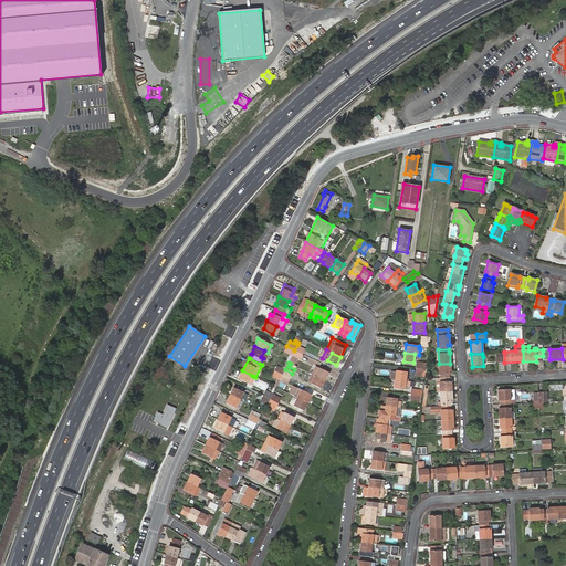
[(450,364),(439,364),(440,378),(450,378),(450,374),(451,374),(450,364)]
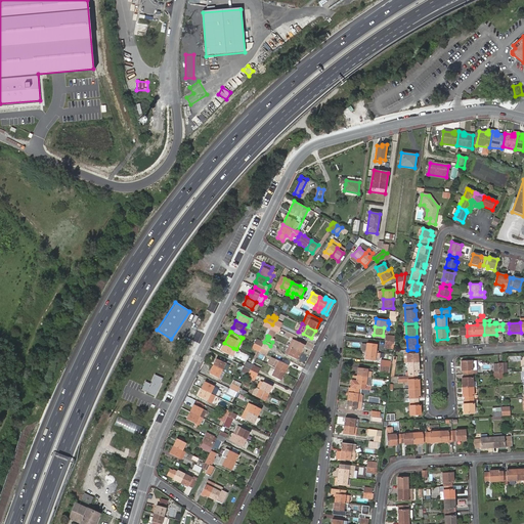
[(292,348),(301,352),(304,345),(296,341),(292,348)]
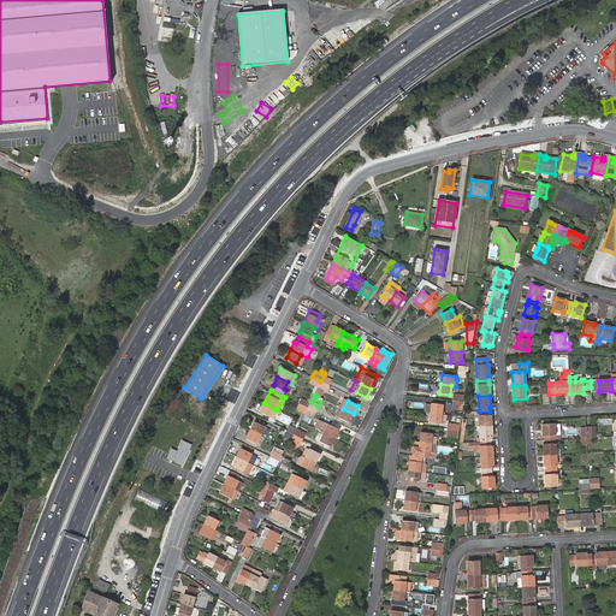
[(274,409),(264,403),(259,412),(271,418),(274,409)]
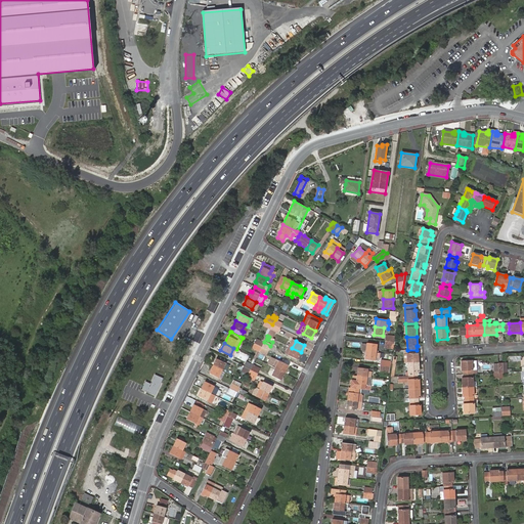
[(254,357),(256,358),(259,352),(262,347),(255,344),(254,343),(252,348),(257,351),(254,357)]
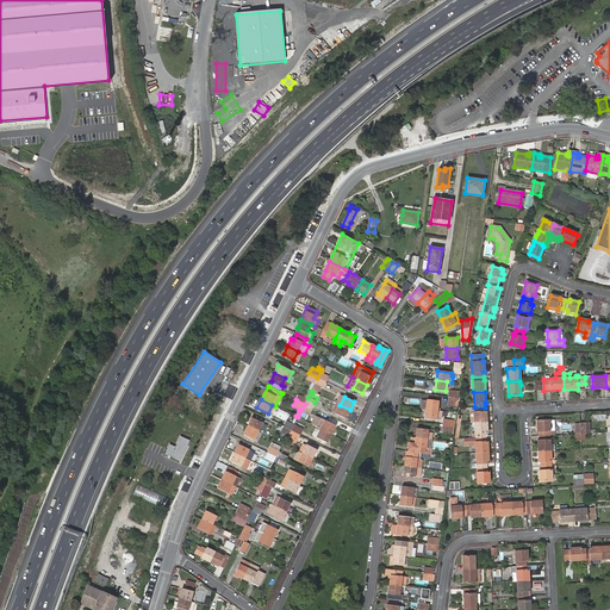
[(427,400),(425,409),(437,410),(439,400),(428,399),(427,400)]
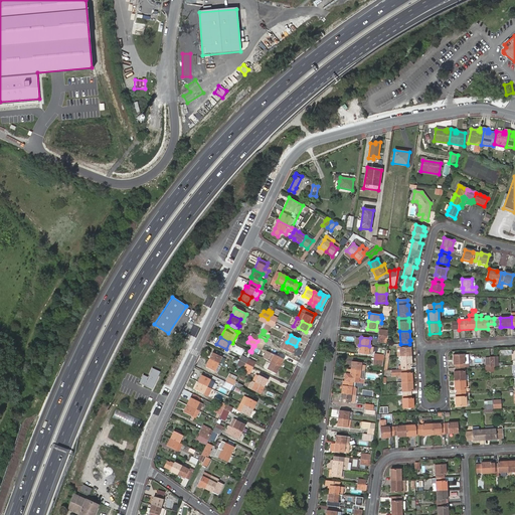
[(292,353),(296,346),(287,342),(285,340),(284,340),(280,347),(292,353)]
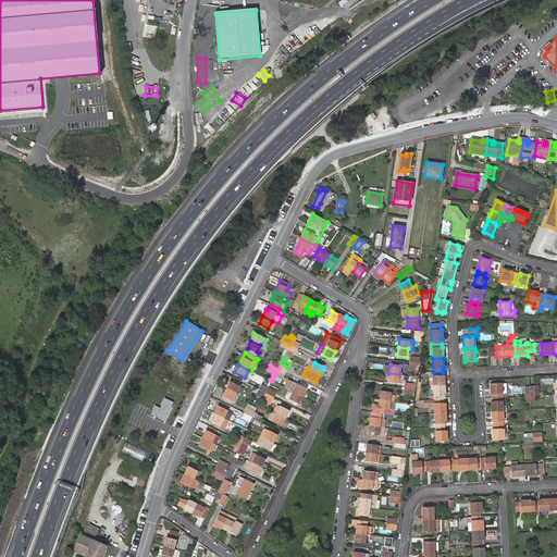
[(283,378),(285,372),(279,369),(275,374),(283,378)]
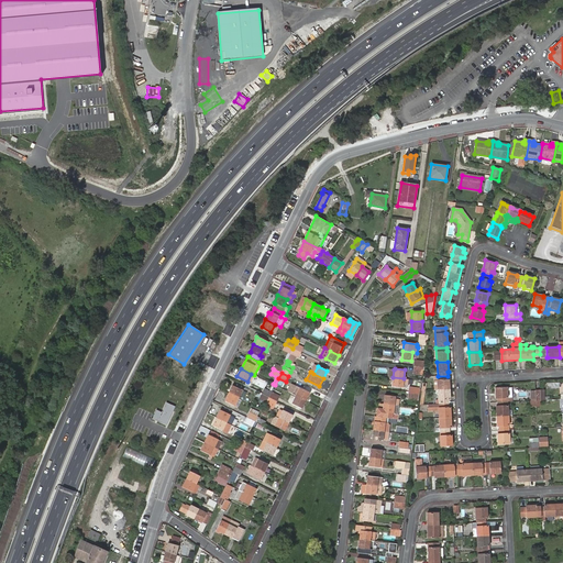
[(438,376),(434,376),(434,379),(438,379),(438,390),(450,389),(449,379),(449,376),(448,376),(438,376)]
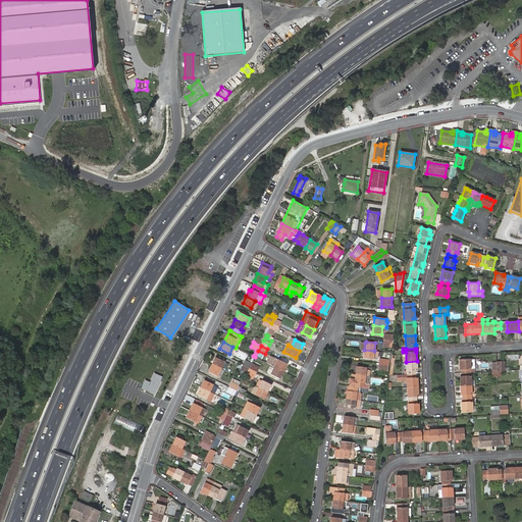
[(374,351),(364,350),(363,358),(373,359),(374,351)]
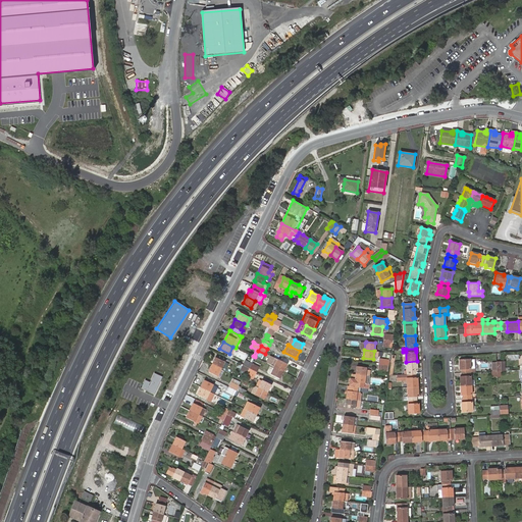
[(212,364),(221,368),(224,362),(215,357),(212,364)]
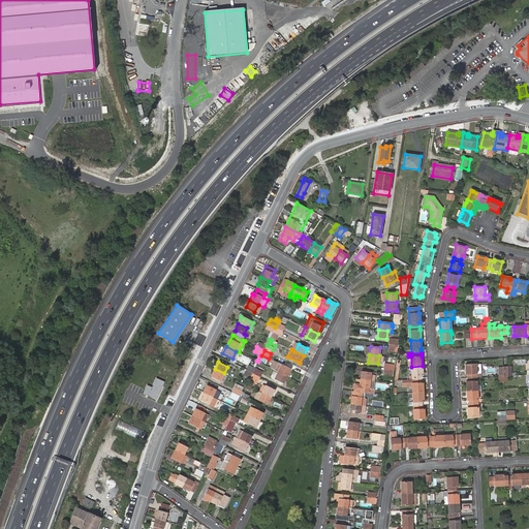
[(278,372),(286,376),(290,369),(278,363),(275,370),(278,372)]
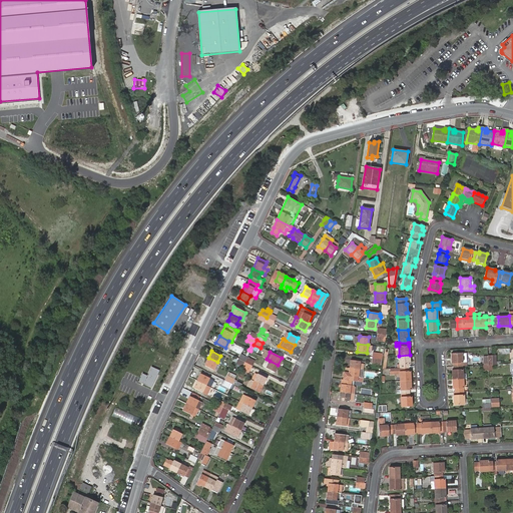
[(454,367),(462,366),(462,362),(462,353),(452,354),(452,363),(453,363),(454,367)]
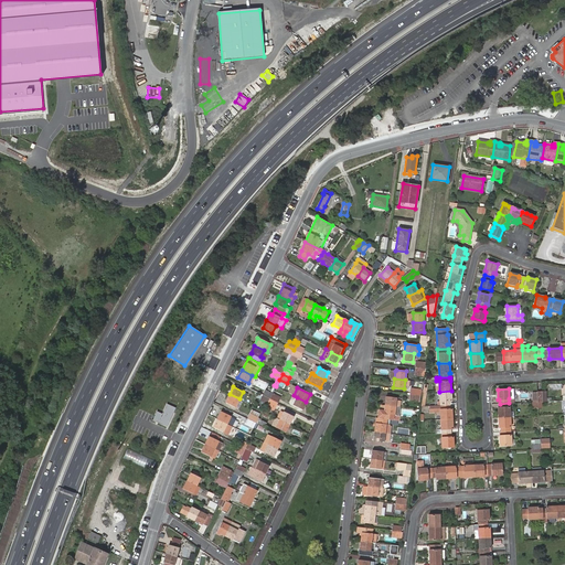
[(439,392),(440,405),(450,405),(450,401),(451,401),(451,391),(439,392)]
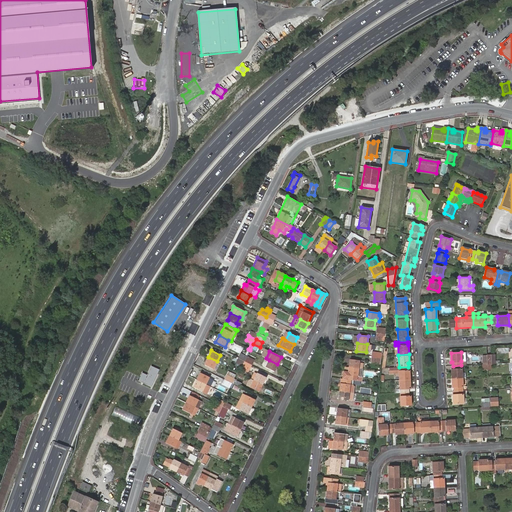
[(213,369),(217,361),(208,357),(205,364),(213,369)]
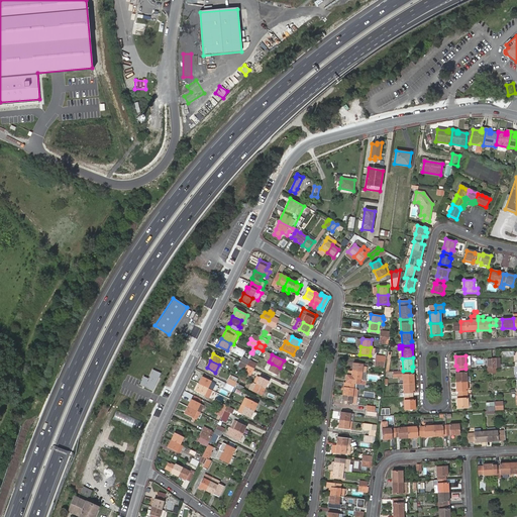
[(353,363),(352,371),(362,372),(363,365),(353,363)]
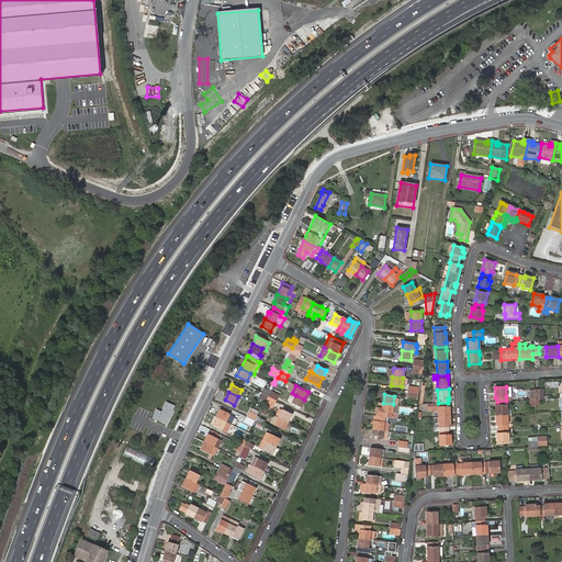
[(301,407),(304,400),(295,395),(292,403),(301,407)]
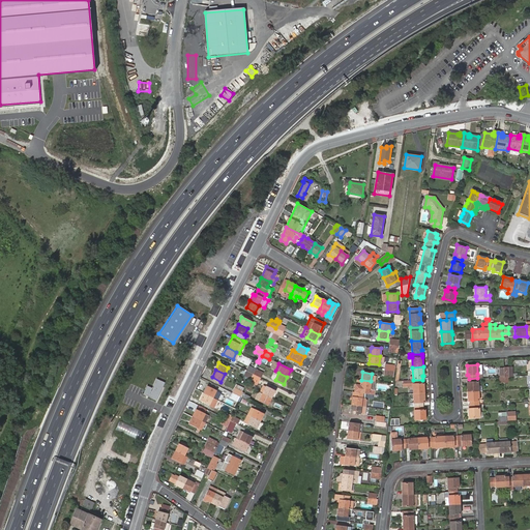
[(478,386),(477,378),(469,379),(469,382),(467,382),(468,391),(478,391),(482,391),(482,385),(478,386)]
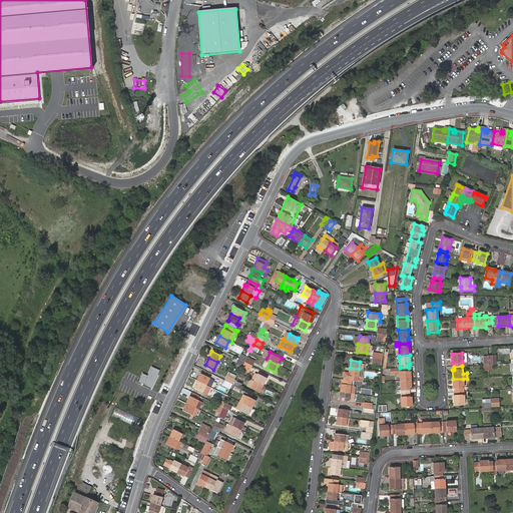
[(159,370),(150,367),(146,376),(141,373),(138,382),(151,388),(159,370)]
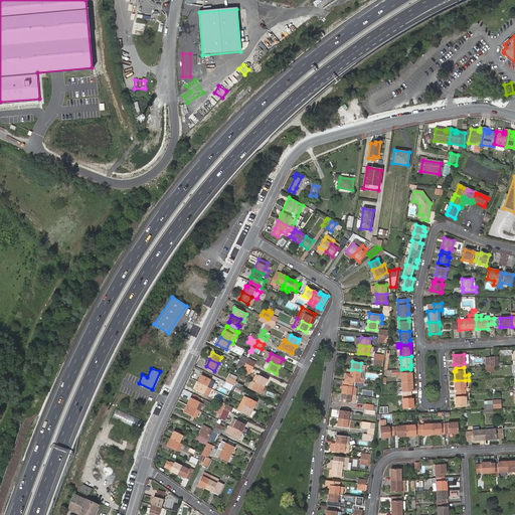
[(365,379),(366,371),(365,371),(360,370),(351,369),(347,369),(346,374),(346,376),(344,376),(344,381),(356,382),(359,382),(359,378),(364,379),(365,379)]
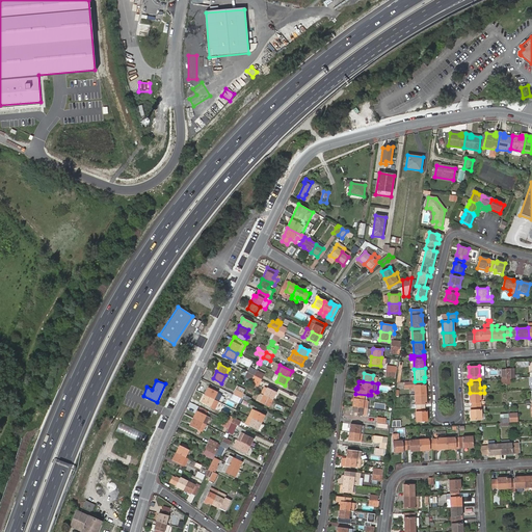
[(424,381),(415,381),(415,388),(415,395),(426,394),(425,384),(424,384),(424,381)]
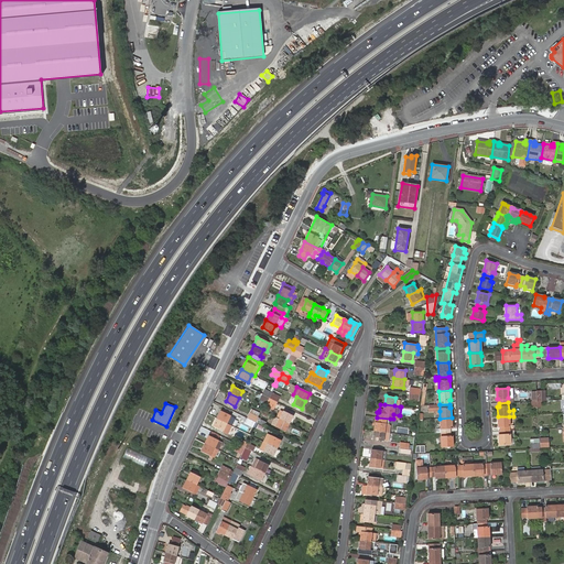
[(217,419),(227,423),(230,415),(220,411),(217,419)]
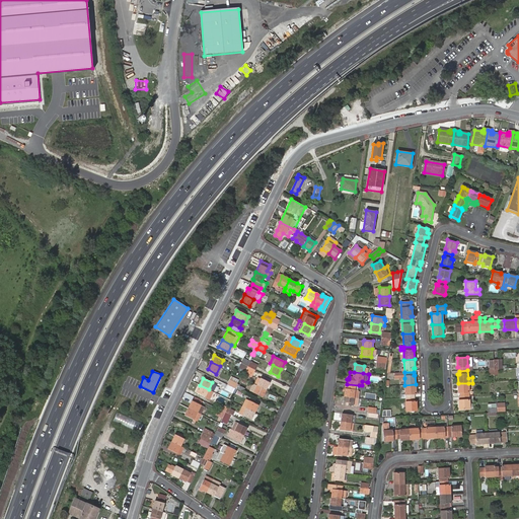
[(256,384),(266,388),(269,382),(260,378),(256,384)]
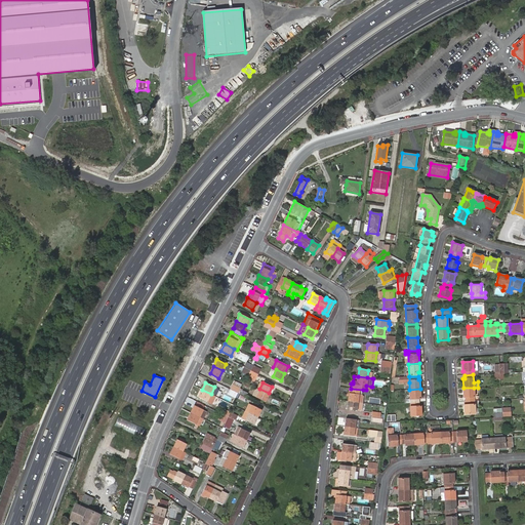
[(269,393),(259,389),(256,388),(252,395),(265,401),(269,393)]
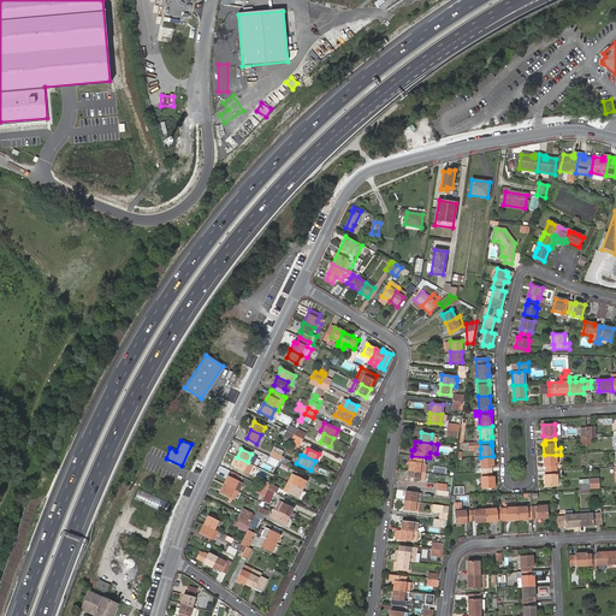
[(425,473),(426,473),(427,466),(426,463),(426,457),(412,456),(410,455),(409,461),(408,471),(420,473),(425,473)]
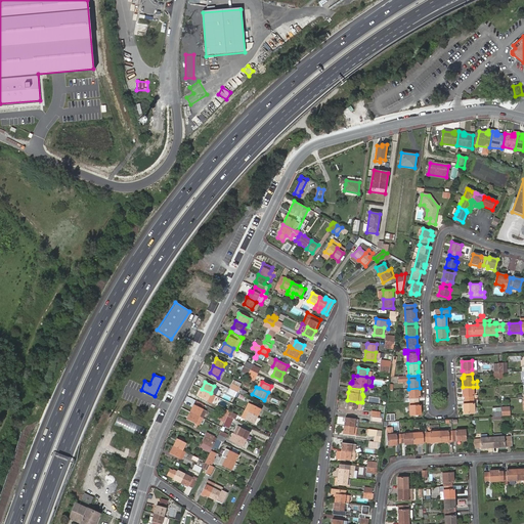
[(465,400),(473,399),(473,387),(463,387),(463,396),(465,396),(465,400)]
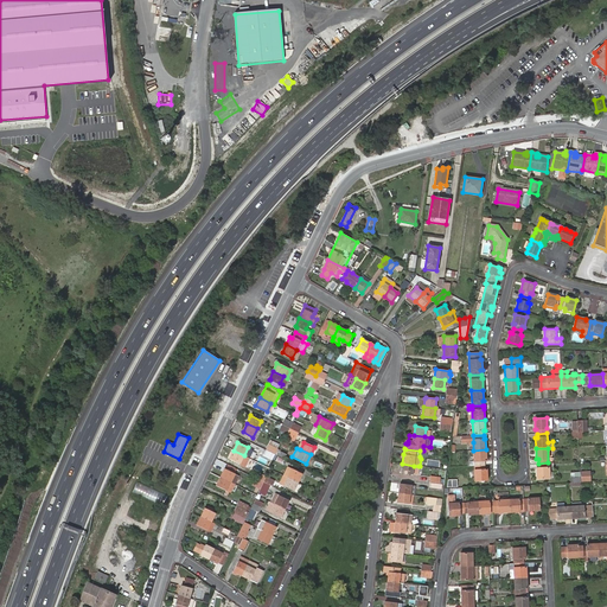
[(273,458),(275,454),(267,449),(263,455),(272,460),(273,458)]
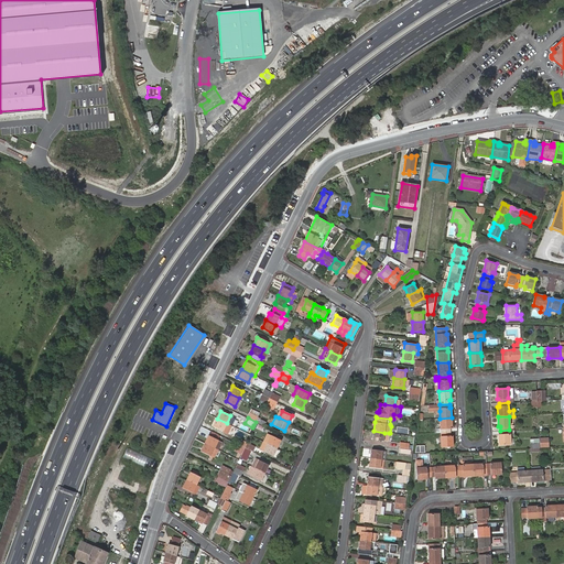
[(452,418),(440,419),(441,427),(436,429),(436,433),(441,433),(451,433),(451,429),(452,429),(452,418)]
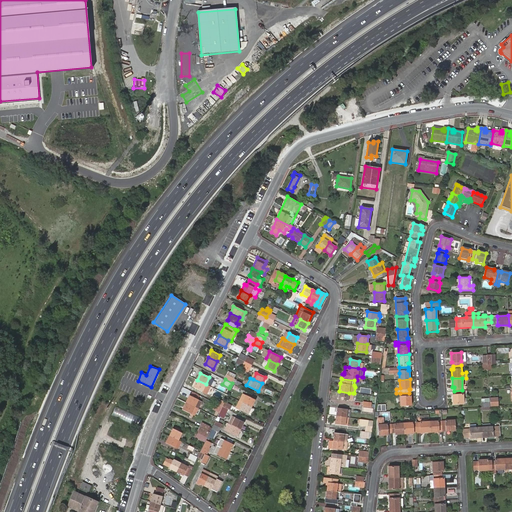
[(202,391),(206,384),(197,380),(193,387),(202,391)]
